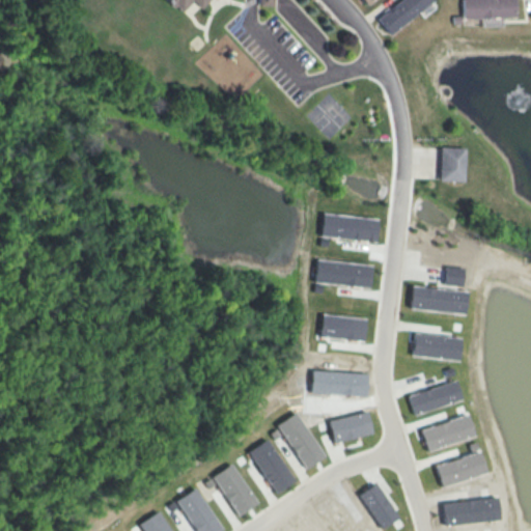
[(169,0),(182,10),(191,0),(198,7),(204,0),(169,0)]
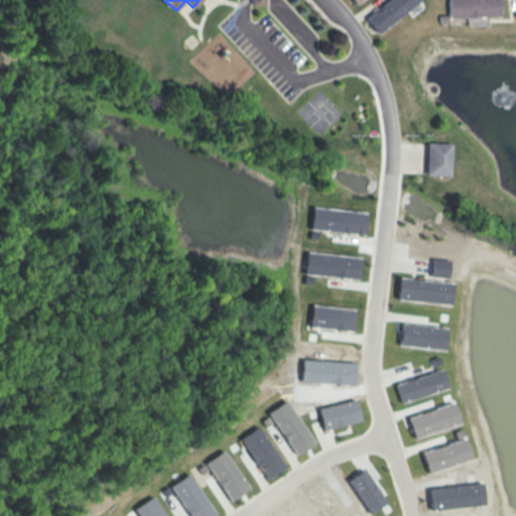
[(420,1),(419,0),(386,0),(365,16),(376,32),(420,1)]
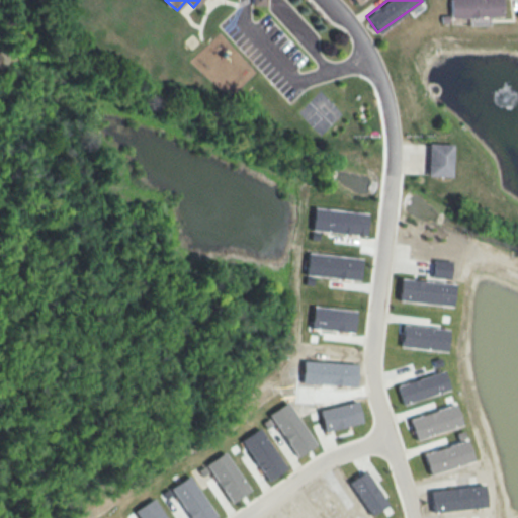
[(467,17),(468,25),(487,25),(487,17),(502,16),(501,0),(449,0),(450,18),(467,17)]
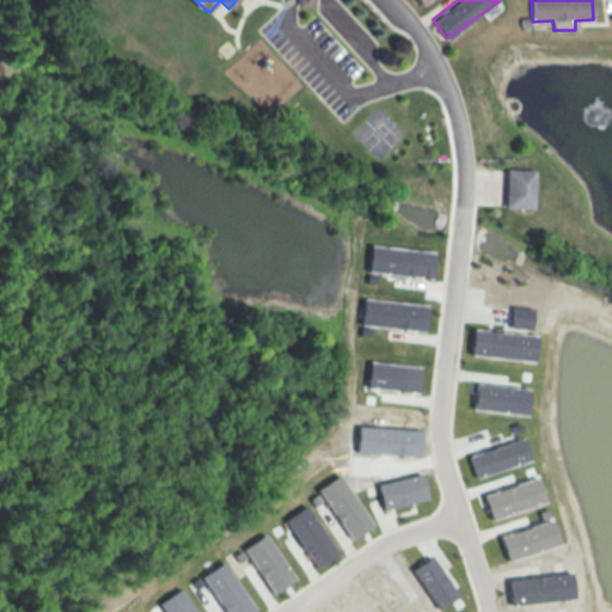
[(532,208),(533,170),(505,170),(503,208),(532,208)]
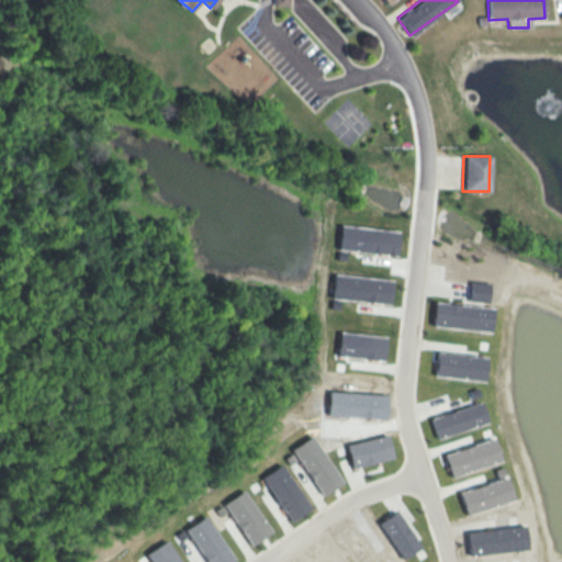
[(336,249),(394,256),(397,232),(338,225),(336,249)]
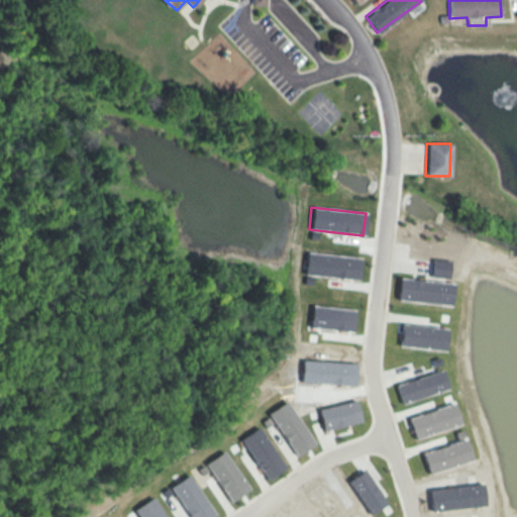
[(303,274),(356,280),(359,257),(305,251),(303,274)]
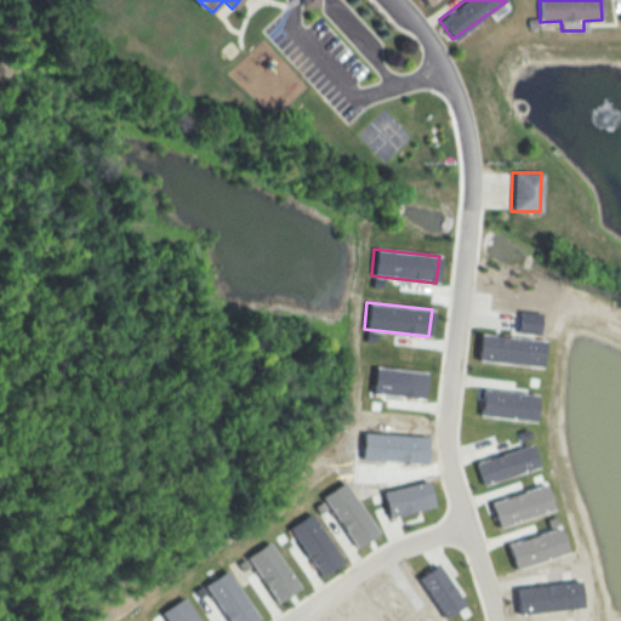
[(539,334),(540,312),(518,311),(517,332),(539,334)]
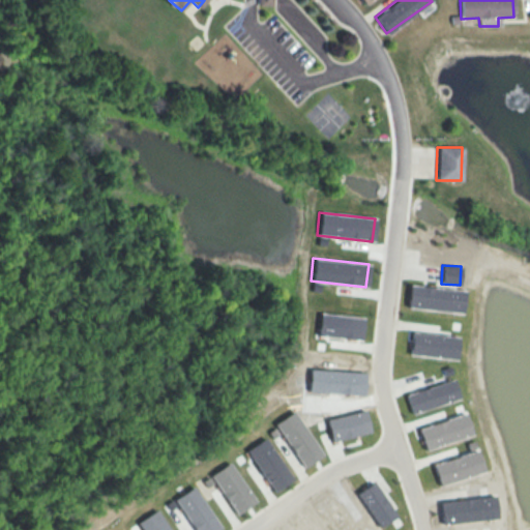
[(406,307),(462,313),(464,290),(408,285),(406,307)]
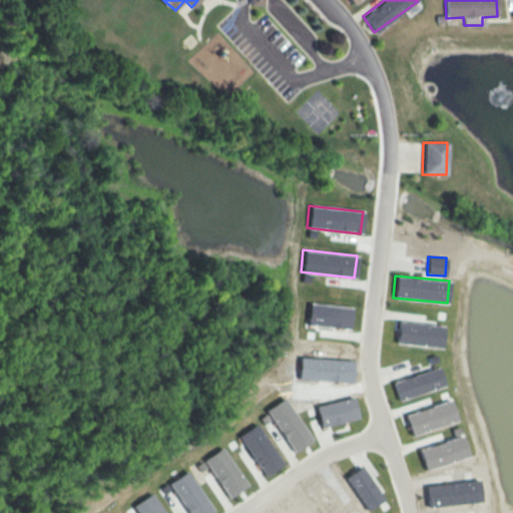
[(351,307),(308,304),(307,326),(349,329),(351,307)]
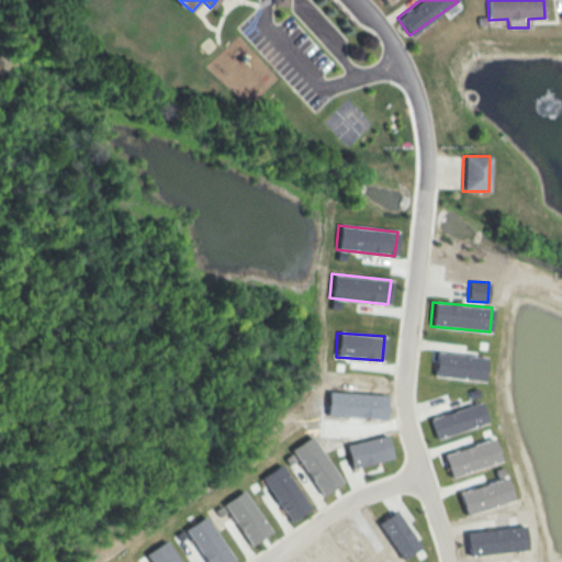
[(433,375),(483,382),(486,358),(436,351),(433,375)]
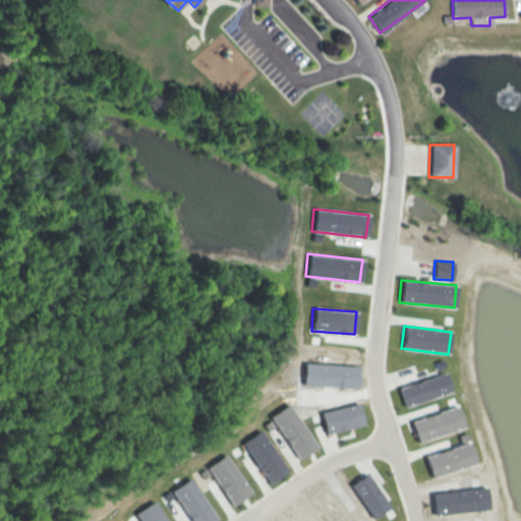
[(302,386),(357,388),(357,365),(303,363),(302,386)]
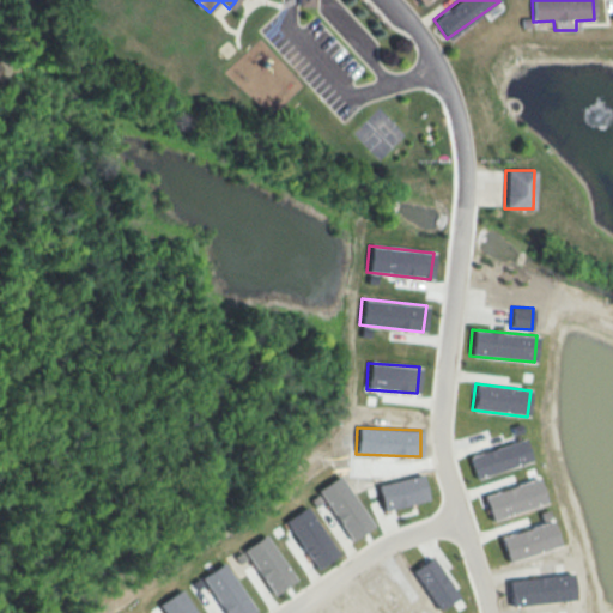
[(475,479),(530,461),(523,438),(468,455),(475,479)]
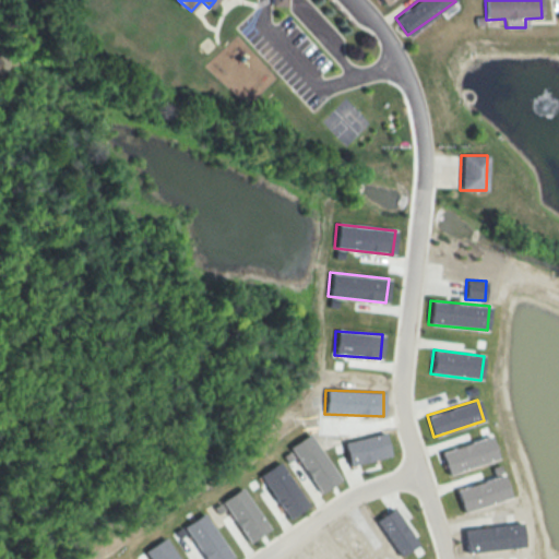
[(343,442),(349,466),(390,455),(383,432),(343,442)]
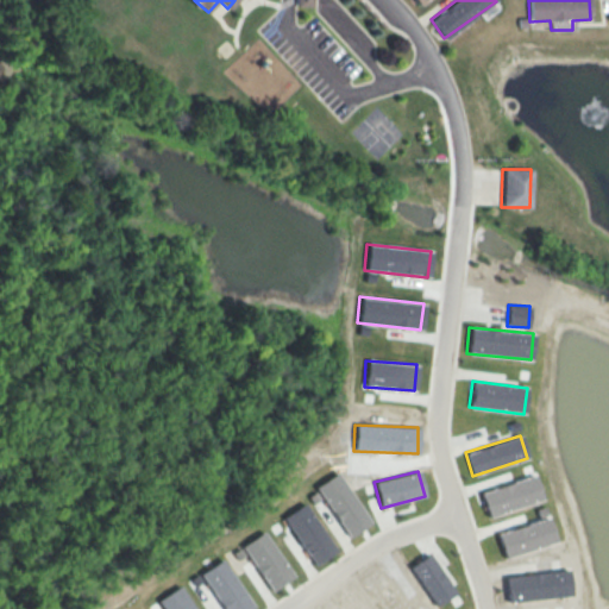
[(370,523),(337,472),(314,487),(347,538),(370,523)]
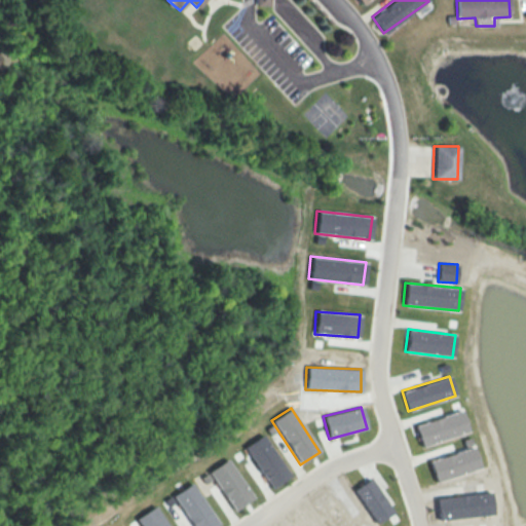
[(467,431),(461,410),(414,424),(421,447),(467,431)]
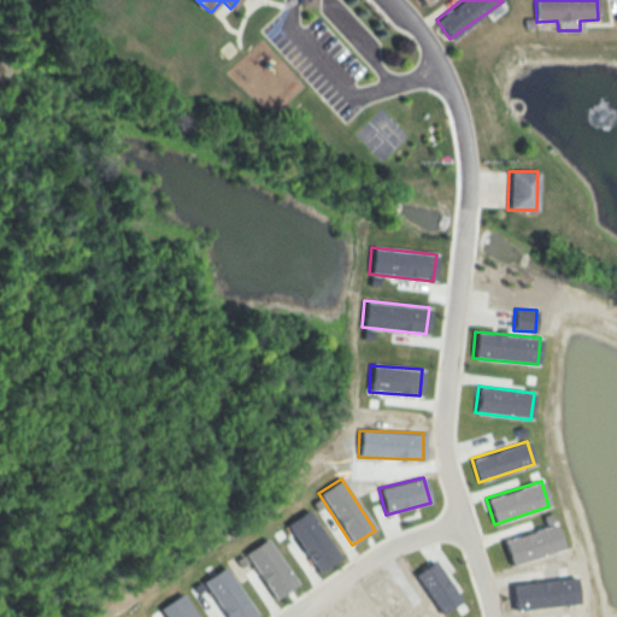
[(286,524),(318,573),(340,558),(307,510),(286,524)]
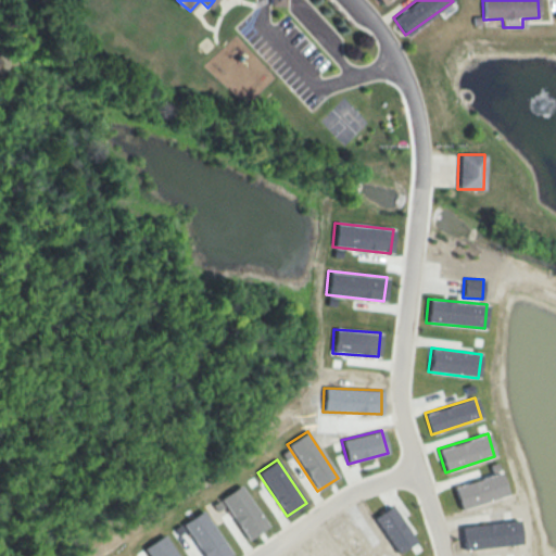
[(507,495),(501,472),(453,485),(459,508),(507,495)]
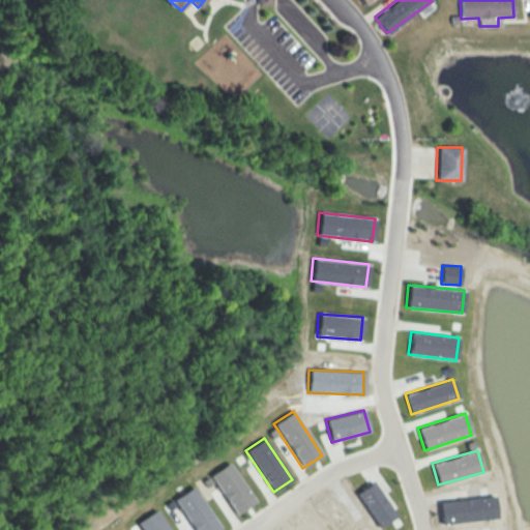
[(209,474),(234,514),(255,502),(230,462),(209,474)]
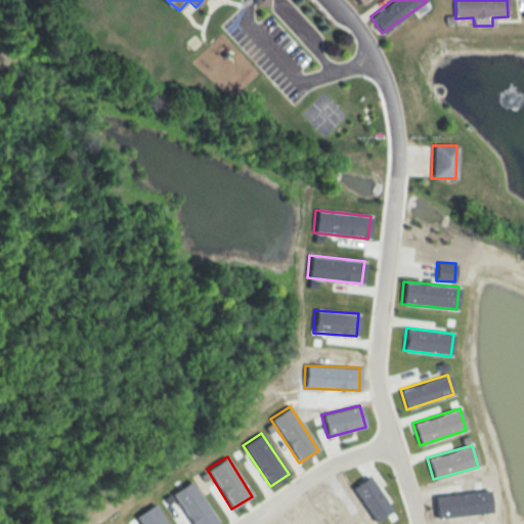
[(352,487),(375,522),(392,511),(368,476),(352,487)]
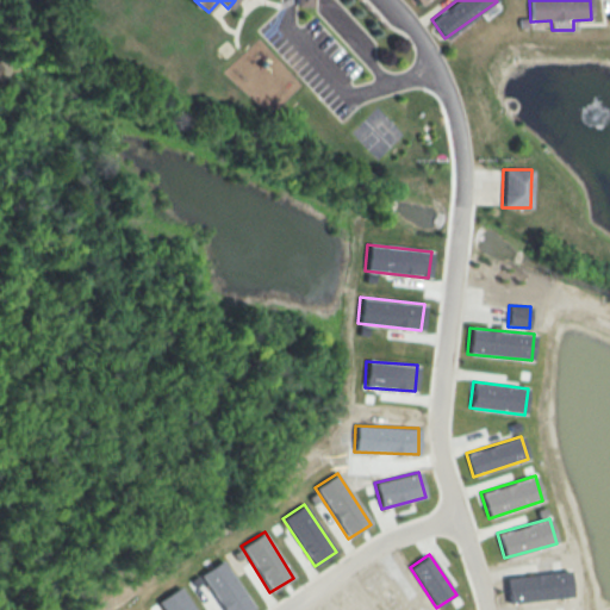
[(199,574),(223,609),(249,609),(254,608),(222,559),(199,574)]
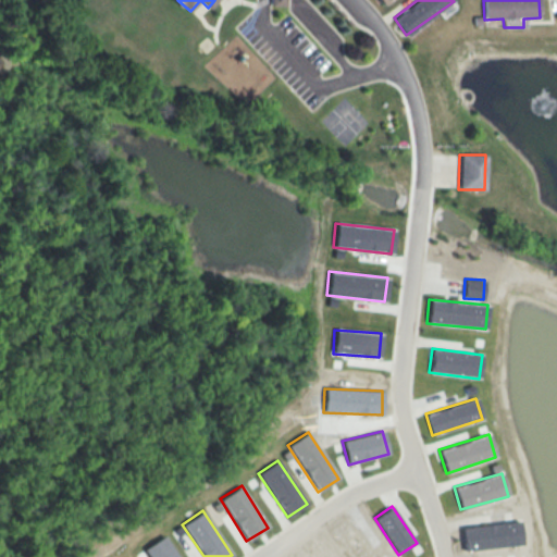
[(522,545),(519,521),(461,527),(463,551),(522,545)]
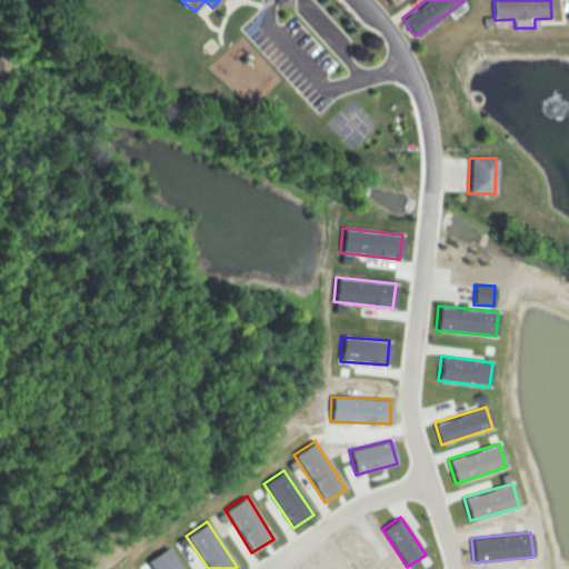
[(181,568),(167,547),(147,560),(152,568),(181,568)]
